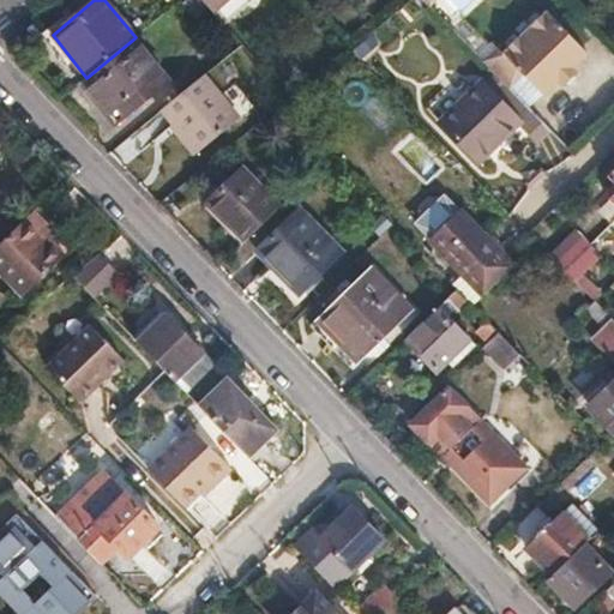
[(203,0),(212,11),(223,0),(203,0)]
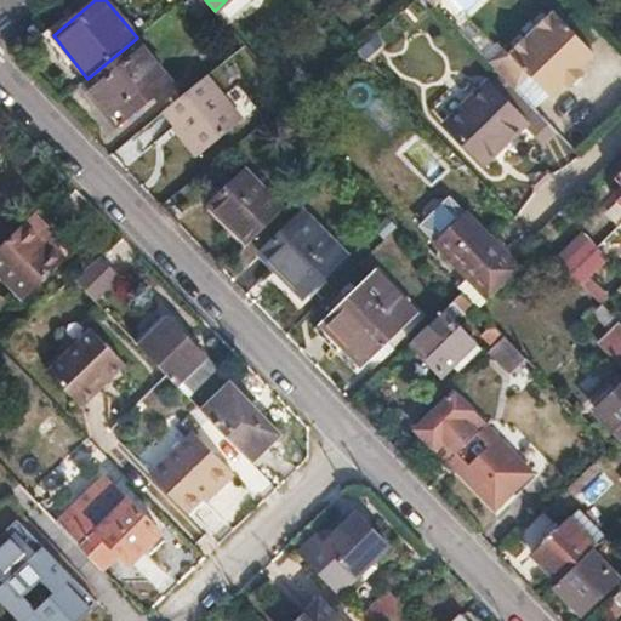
[(507,53),(491,67),(517,92),(518,93),(534,79),(551,96),(554,96),(570,83),(575,87),(586,77),(586,74),(581,70),(597,56),(558,17),(556,16),(512,57),(507,53)]
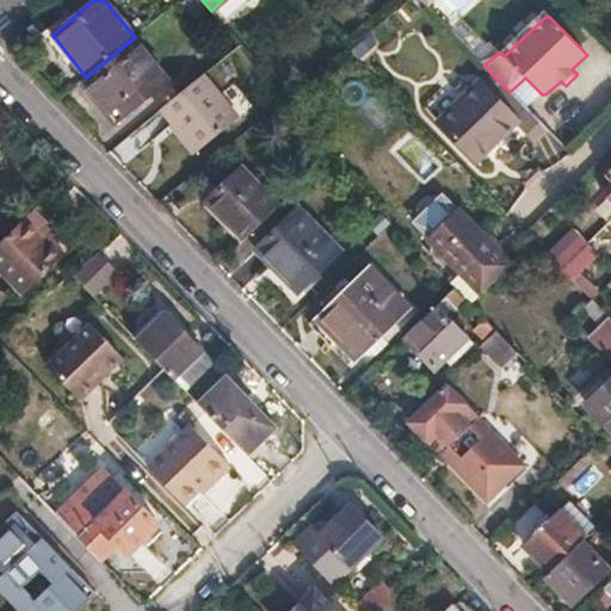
[(86,78),(80,82),(113,124),(167,80),(134,38),(86,78)]
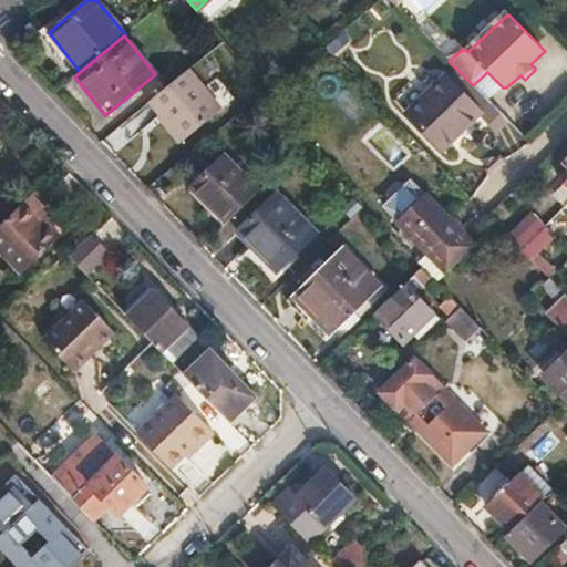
[(189,66),(150,100),(183,140),(222,107),(189,66)]
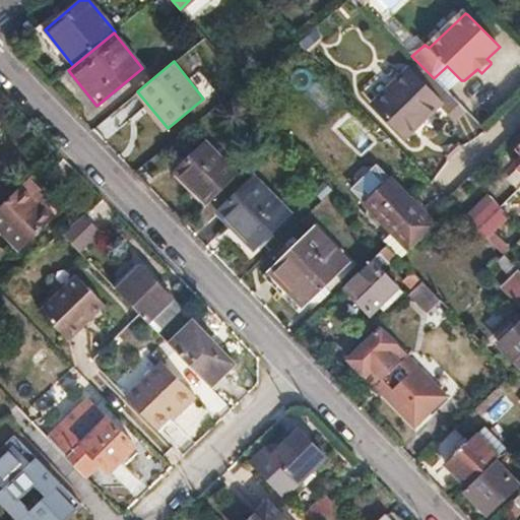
[(456,119),(465,111),(451,95),(434,78),(433,77),(423,86),(407,71),(374,104),(404,136),(439,105),(454,119),(456,119)]
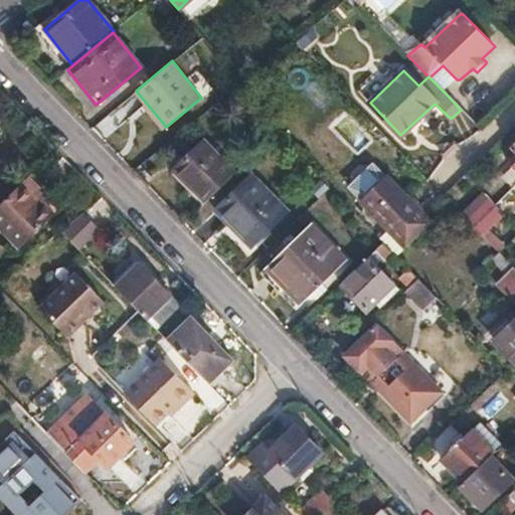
[(127,103),(107,115),(114,125),(133,114),(127,103)]
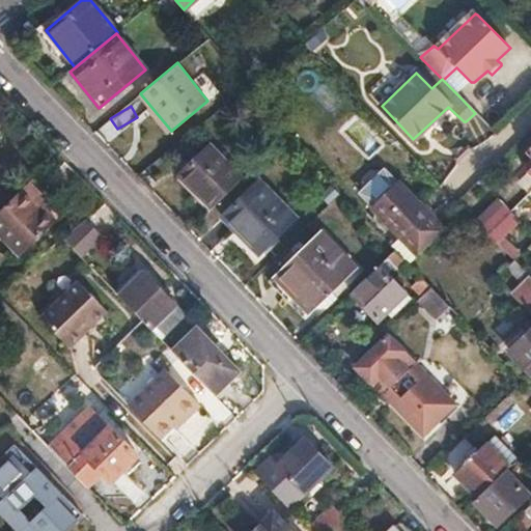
[(196,192),(211,208),(242,177),(210,145),(179,175),(196,192)]
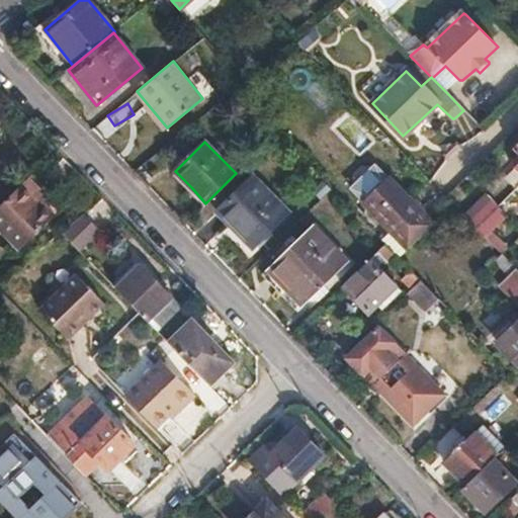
[(350,188),(363,202),(387,179),(374,166),(350,188)]
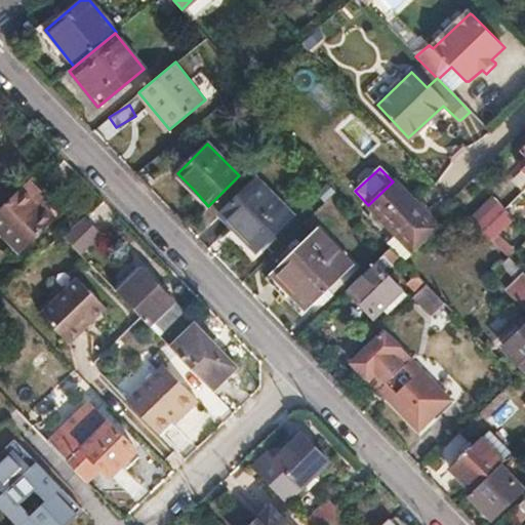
[(54,198),(34,176),(27,185),(39,199),(42,198),(43,198),(48,203),(54,198)]
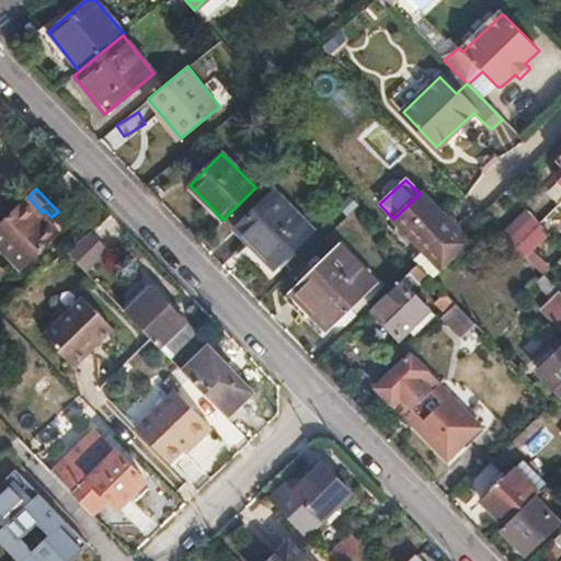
[(273,190),(233,229),(271,267),(273,268),(313,229),(273,190)]
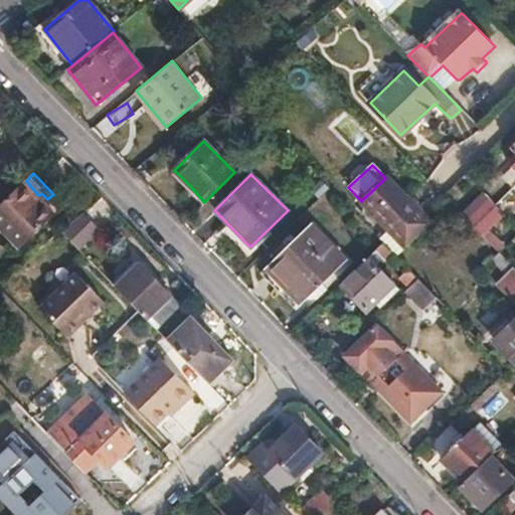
[(422,225),(426,221),(405,200),(385,178),(361,201),(401,244),(422,225)]
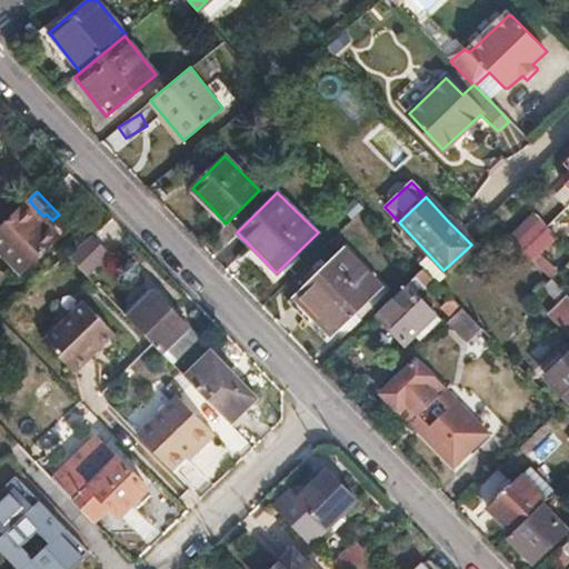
[(42,216),(29,200),(0,228),(0,256),(20,278),(65,233),(52,220),(47,215),(46,215),(42,216)]
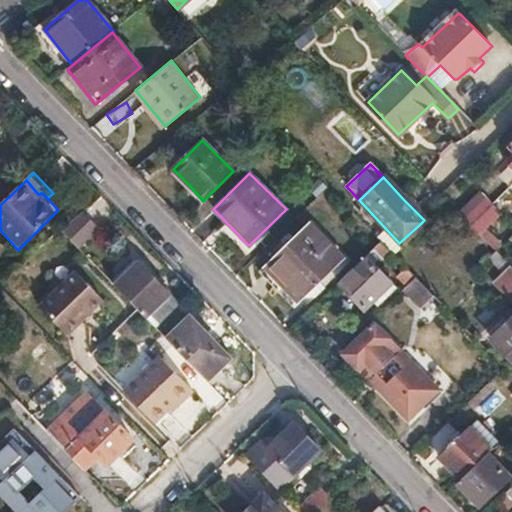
[(461,213),(464,218),(470,225),(493,203),(482,193),(461,213)]
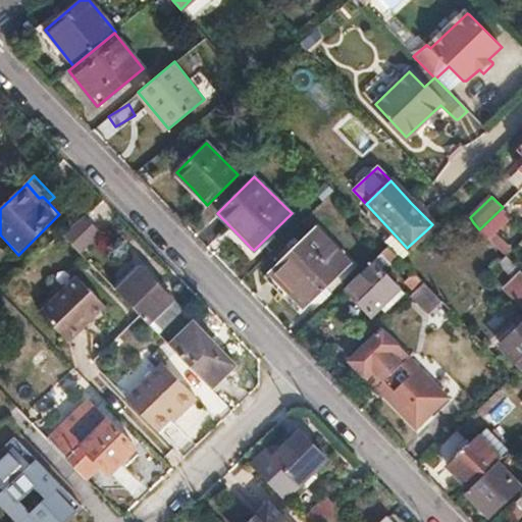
[(503,207),(479,229),(498,248),(506,256),(512,250),(494,232),(511,216),(503,207)]
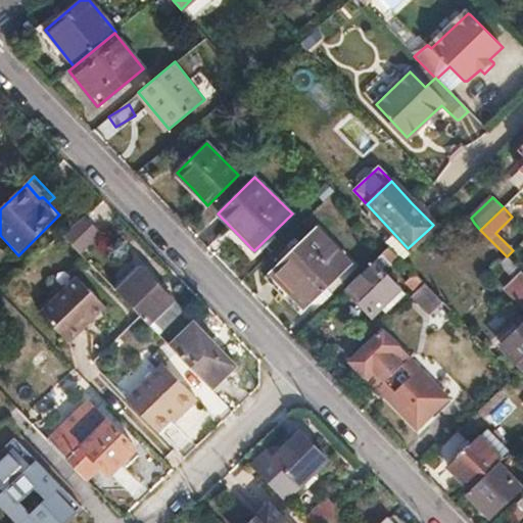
[(99,236),(82,218),(62,236),(81,254),(99,236)]
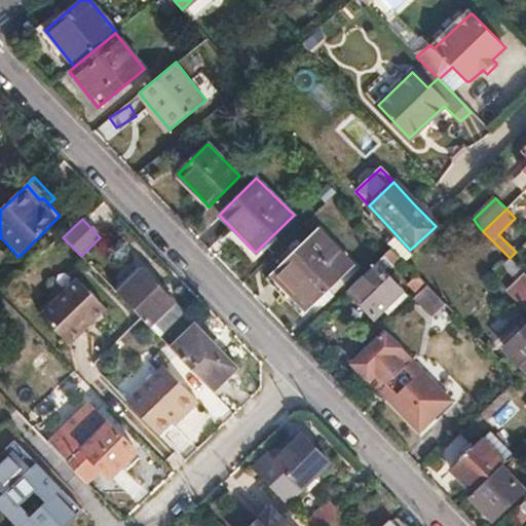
[(317,228),(265,277),(301,315),(338,280),(353,265),(317,228)]
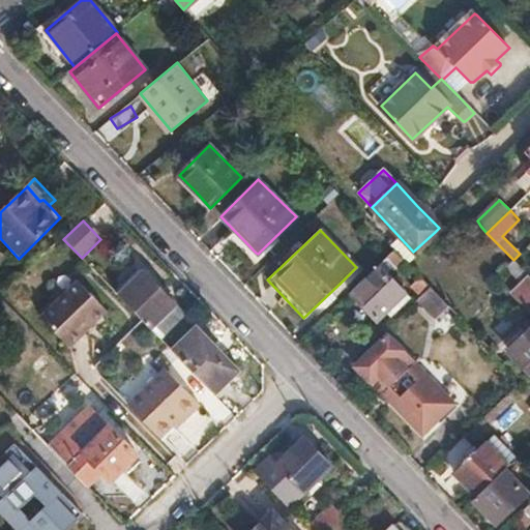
[(403,259),(393,248),(382,260),(390,268),(394,267),(403,259)]
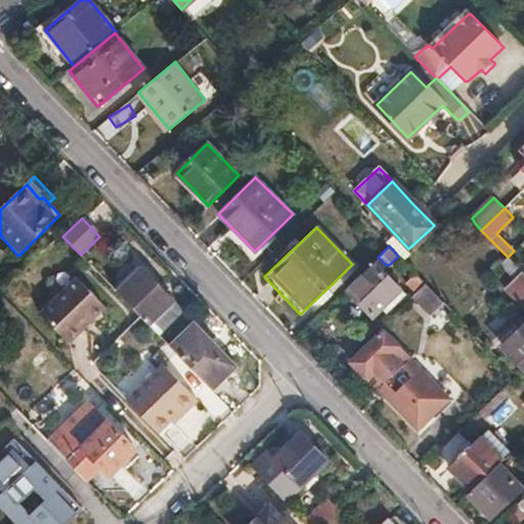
[(373,262),(346,289),(372,315),(378,311),(385,304),(389,309),(403,295),(403,293),(373,262)]
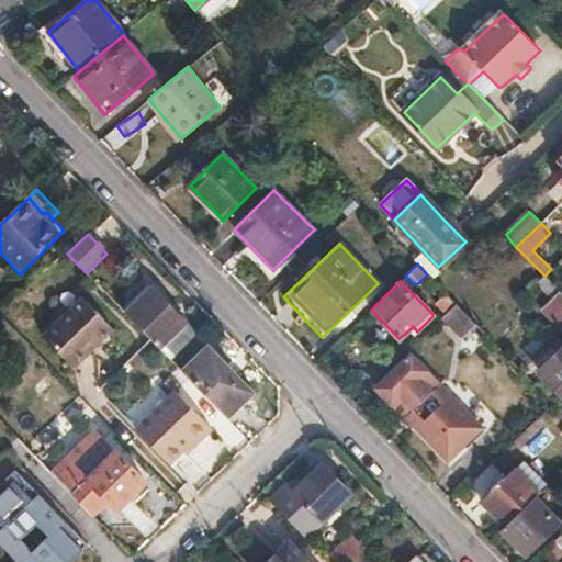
[(153,290),(127,314),(161,349),(187,325),(153,290)]
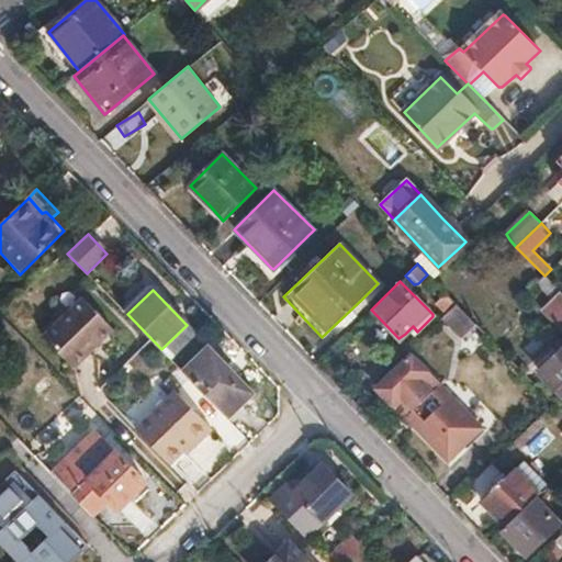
[(436,302),(447,312),(457,303),(446,293),(436,302)]
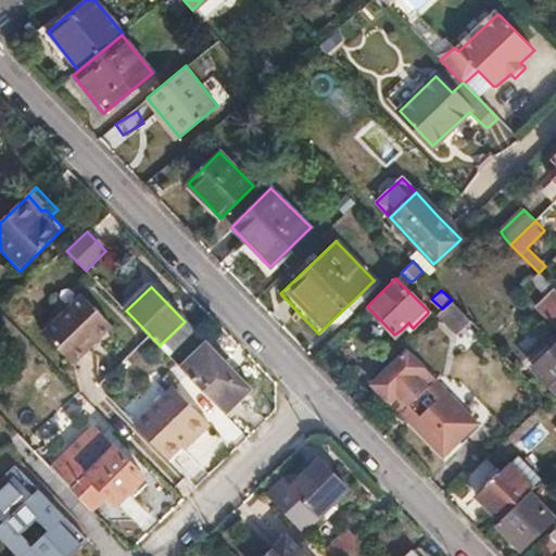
[(80,295),(42,332),(72,364),(111,327),(80,295)]
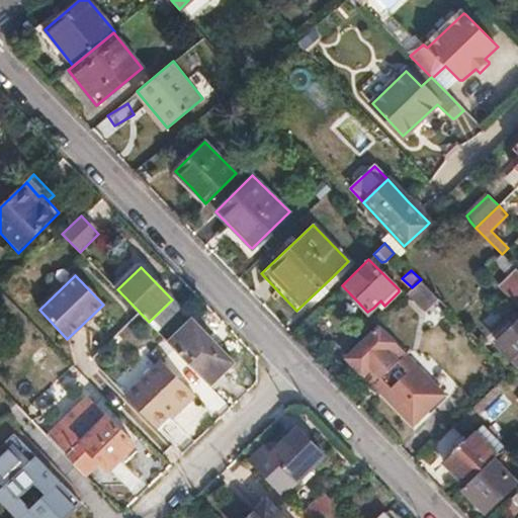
[(412,287),(407,292),(425,311),(439,297),(421,279),(412,287)]
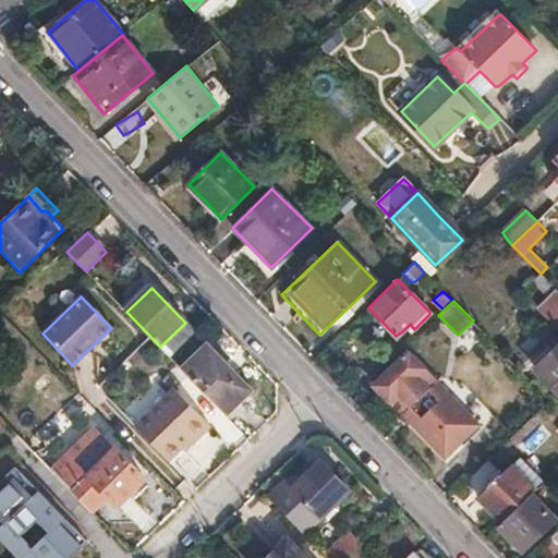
[(193,329),(185,323),(160,347),(168,355),(193,332),(193,329)]
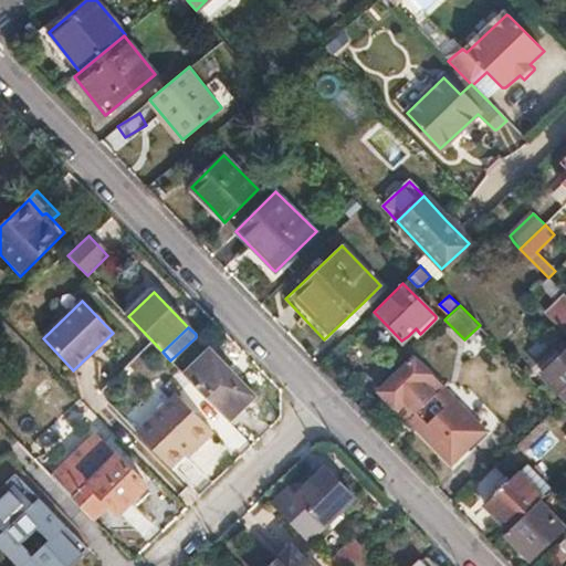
[(184,374),(229,422),(253,398),(253,396),(210,350),(209,350),(184,374)]
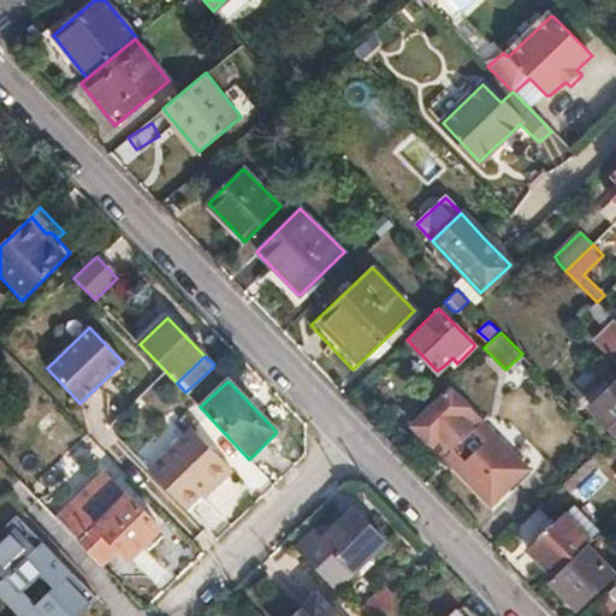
[(615,383),(593,407),(615,432),(615,383)]
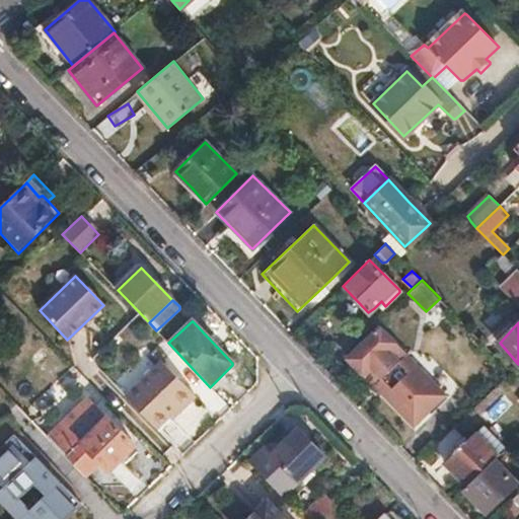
[(378,330),(350,359),(418,426),(446,397),(378,330)]
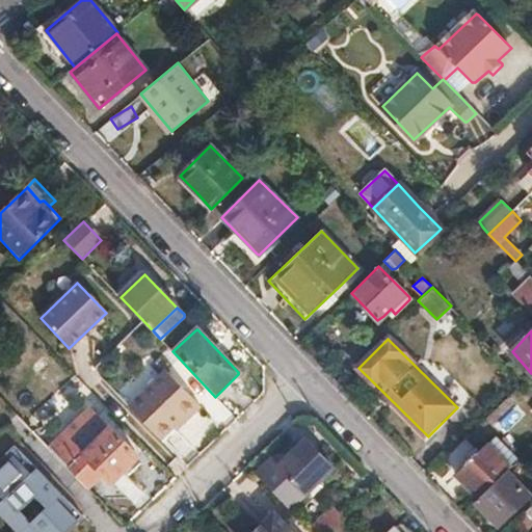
[(168,370),(131,406),(160,437),(184,416),(186,418),(201,404),(174,375),(174,373),(168,370)]
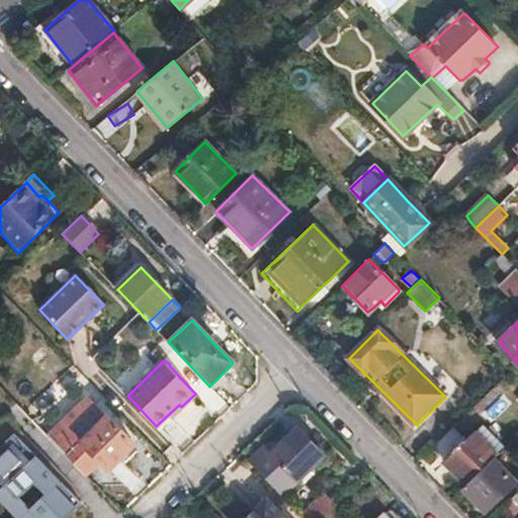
[(59,386),(48,396),(61,413),(72,405),(59,386)]
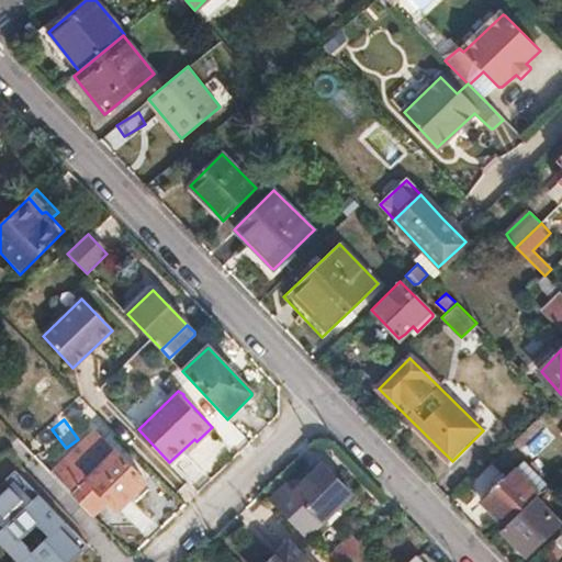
[(49,471),(74,497),(91,515),(105,501),(108,499),(115,507),(117,508),(145,482),(145,480),(120,453),(94,428),(49,471)]
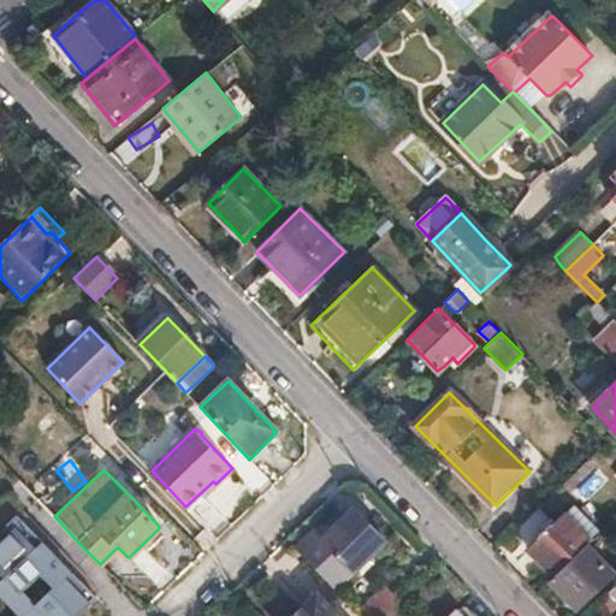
[(314,528),(294,548),(336,590),(386,543),(367,522),(354,509),(323,537),(314,528)]
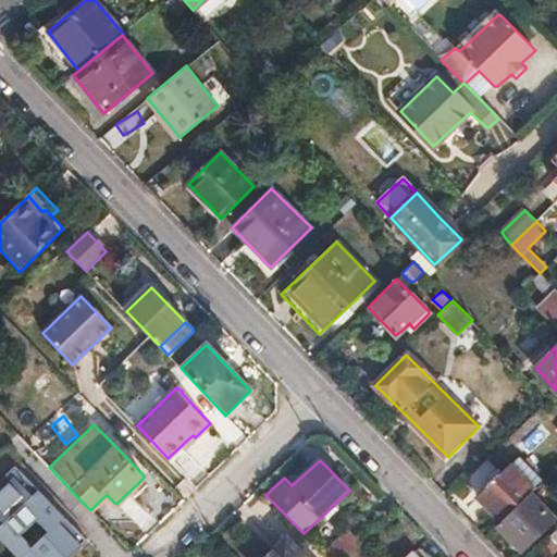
[(500,521),(530,493),(536,487),(512,462),(477,497),(500,521)]
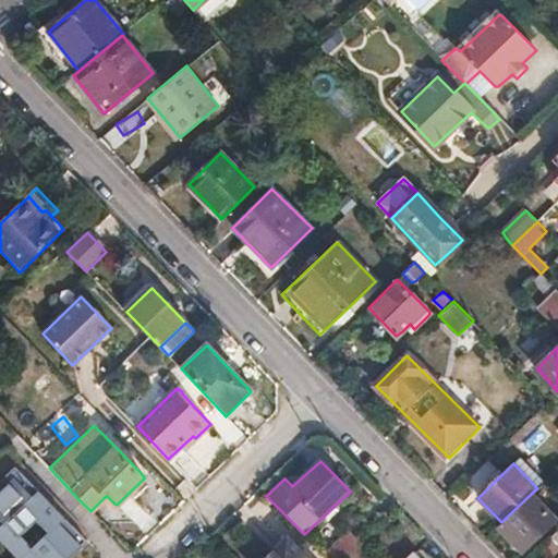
[(68,557),(69,557),(71,557),(91,541),(68,517),(62,521),(38,496),(45,490),(22,465),(0,484),(0,512),(9,522),(0,529),(0,531),(23,557),(68,557)]
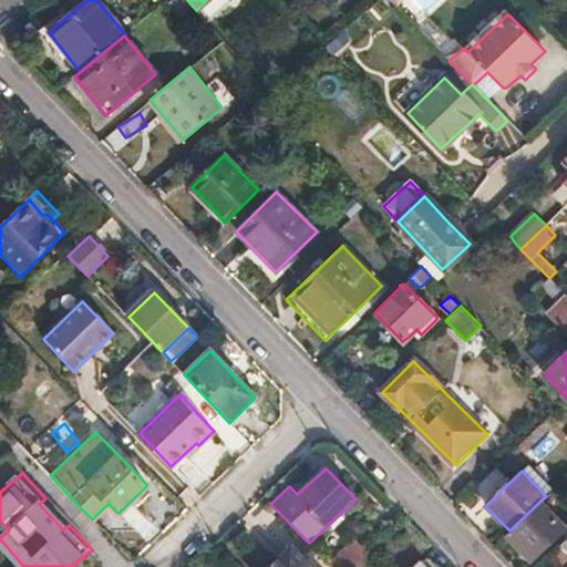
[(509,531),(505,535),(531,559),(564,527),(539,502),(509,531)]
